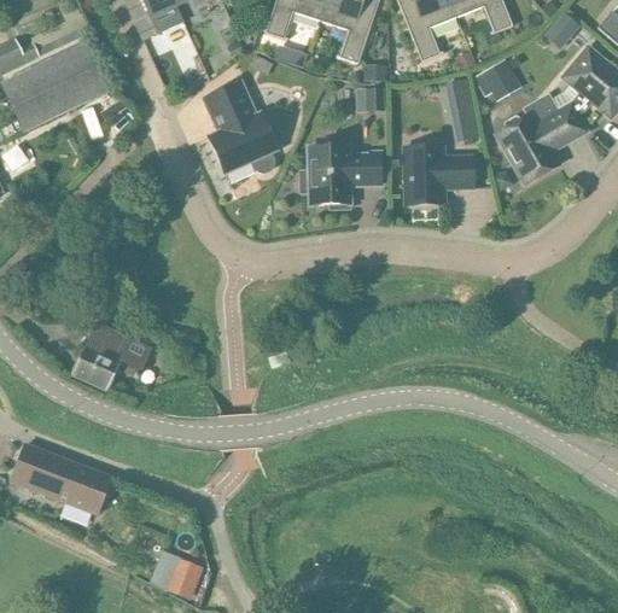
[(128,0),(126,1),(143,38),(167,27),(159,10),(175,4),(174,0),(128,0)]
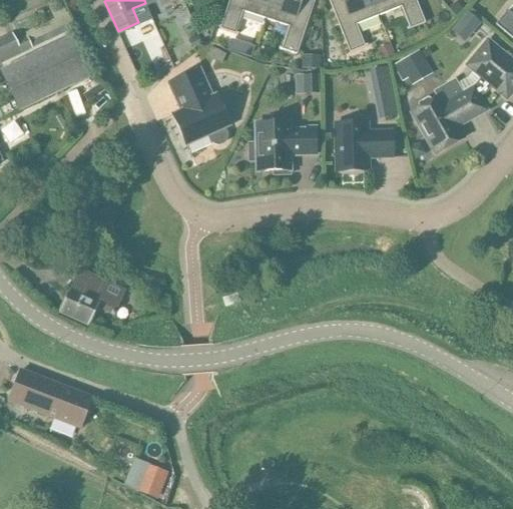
[(227,0),(219,26),(235,31),(242,8),(266,16),(271,0),(227,0)]
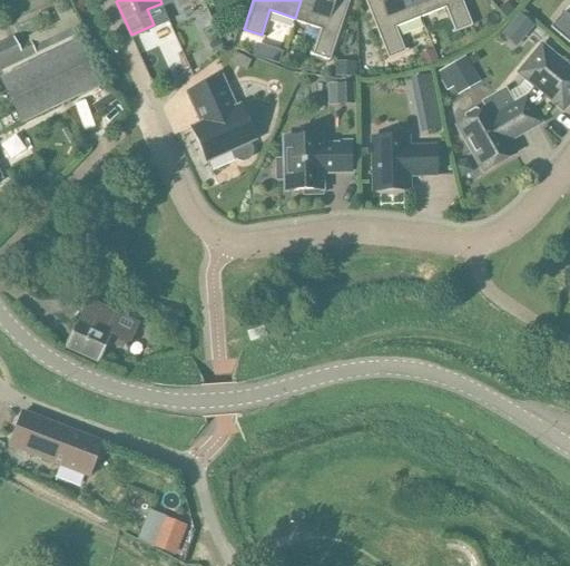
[(301,0),(295,18),(321,27),(313,52),(330,58),(349,0),(301,0)]
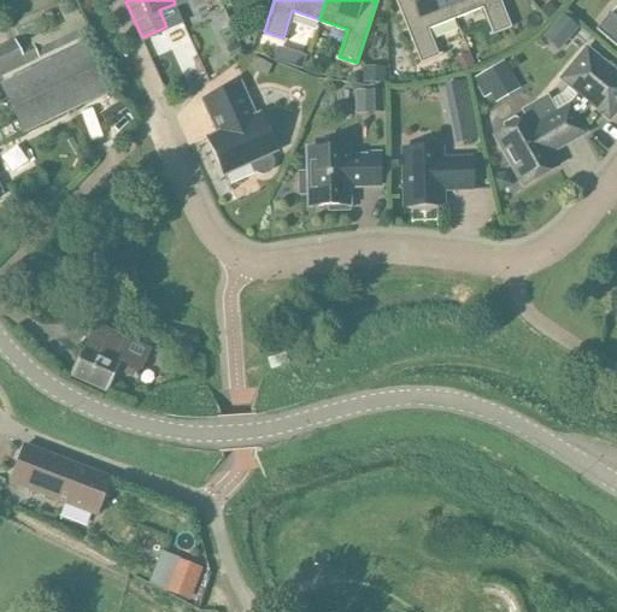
[(456,16),(448,0),(397,0),(421,60),(439,53),(428,27),(456,16)]
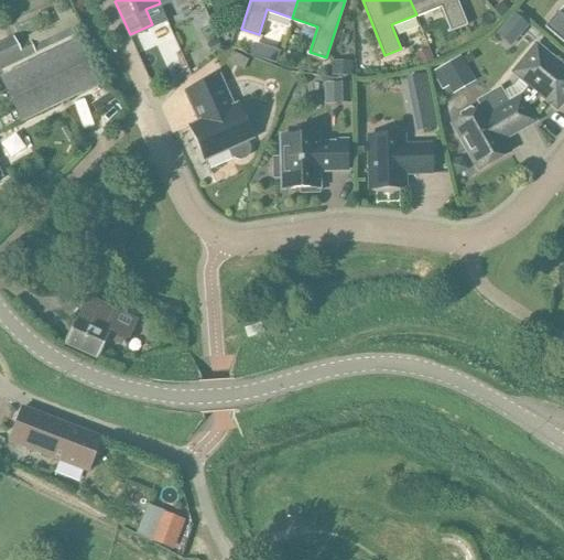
[(467,22),(458,0),(410,0),(416,14),(441,4),(451,29),(467,22)]
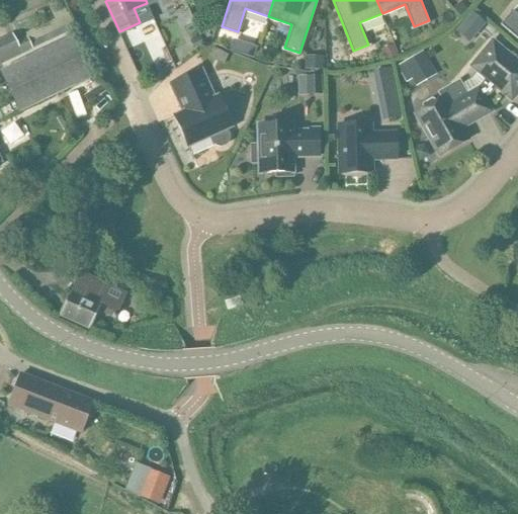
[(453,5),(461,14),(468,7),(461,0),(459,0),(453,5)]
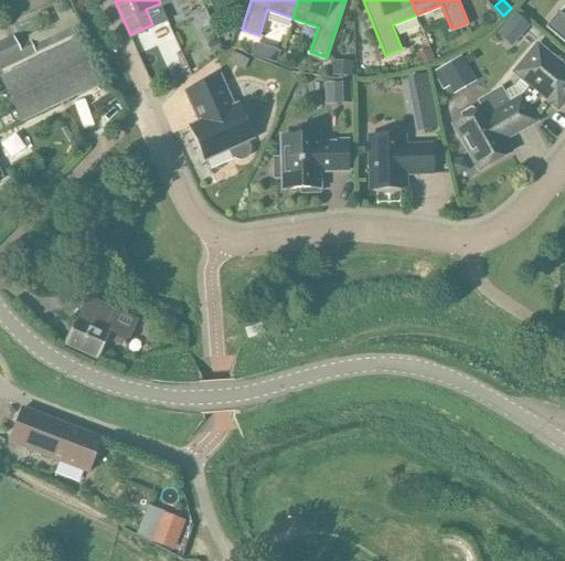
[(545,24),(564,40),(564,13),(558,9),(545,24)]
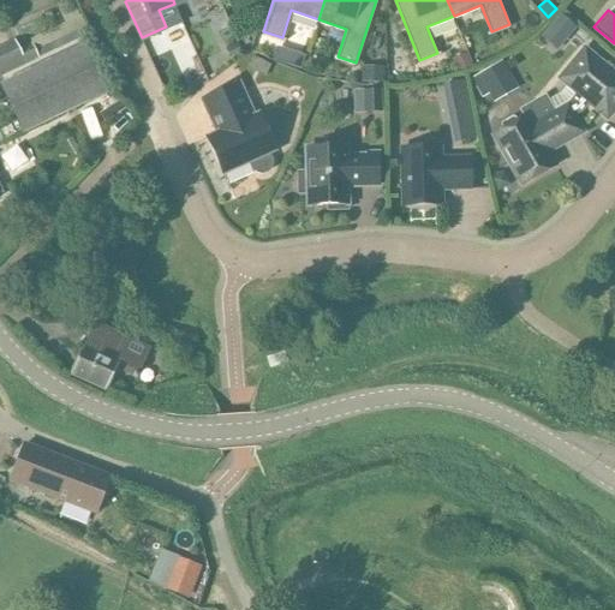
[(551,18),(551,37),(572,37),(572,19),(551,18)]
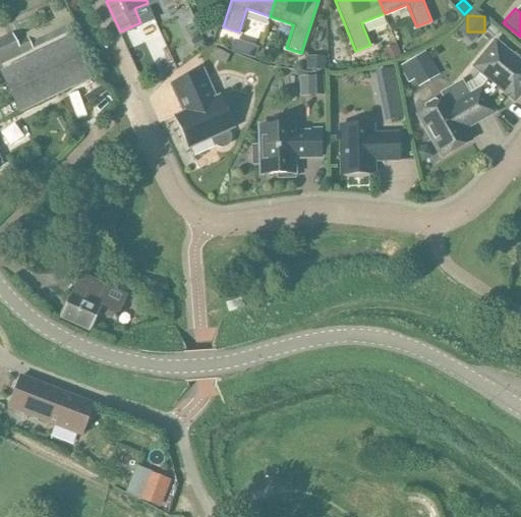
[(499,27),(495,33),(504,40),(507,35),(499,27)]
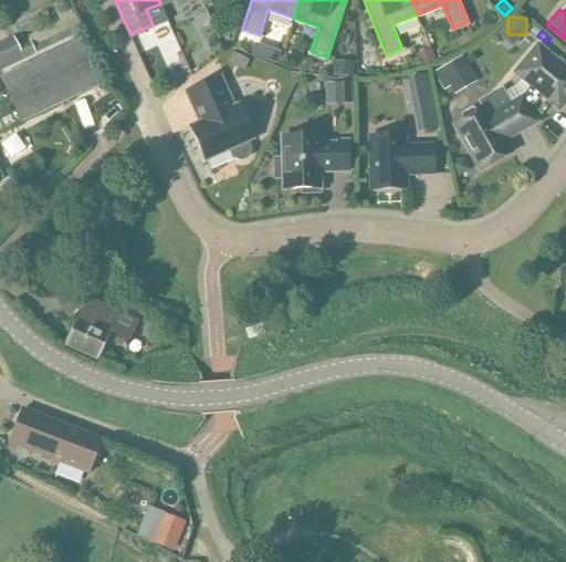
[(0,68),(37,52),(30,38),(18,43),(14,34),(0,40),(0,68)]
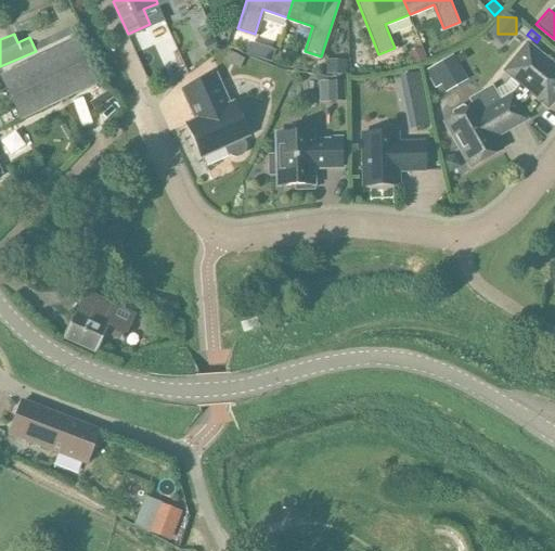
[(217,45),(214,37),(204,41),(207,49),(217,45)]
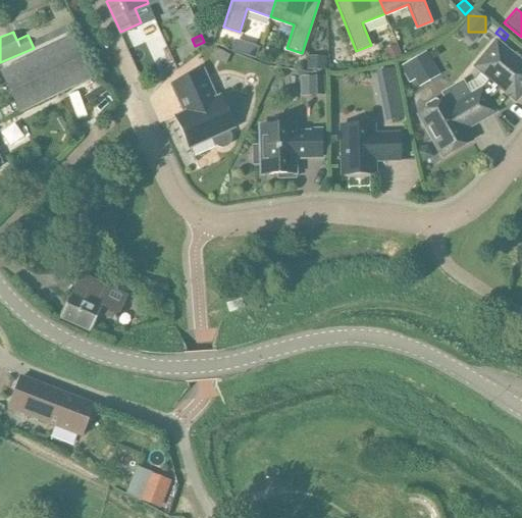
[(20,110),(90,76),(70,36),(1,69),(20,110)]
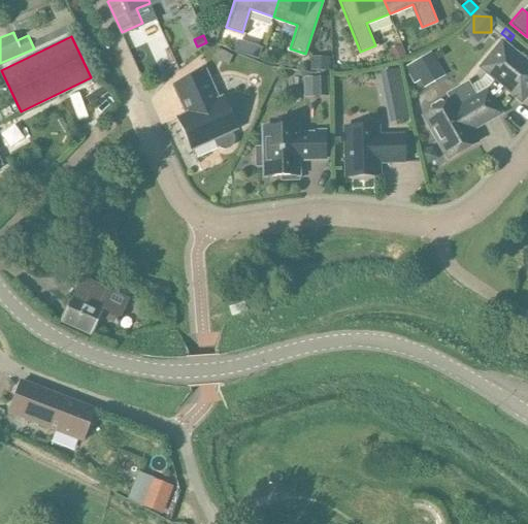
[(489,90),(493,96),(499,93),(505,86),(522,99),(527,91),(527,61),(527,60),(502,39),(480,65),(499,80),(494,87),(489,90)]
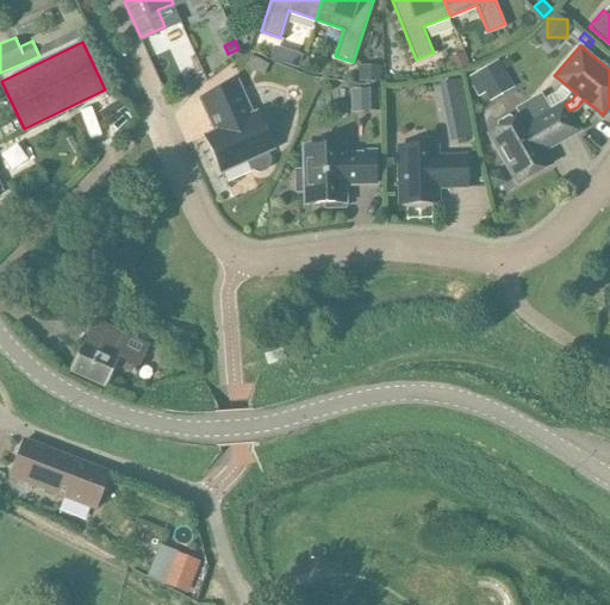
[(449,55),(454,69),(468,64),(464,49),(449,55)]
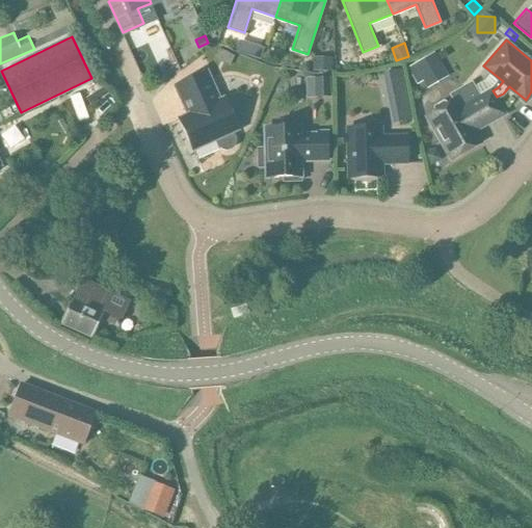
[(261,57),(264,47),(254,44),(250,55),(261,57)]
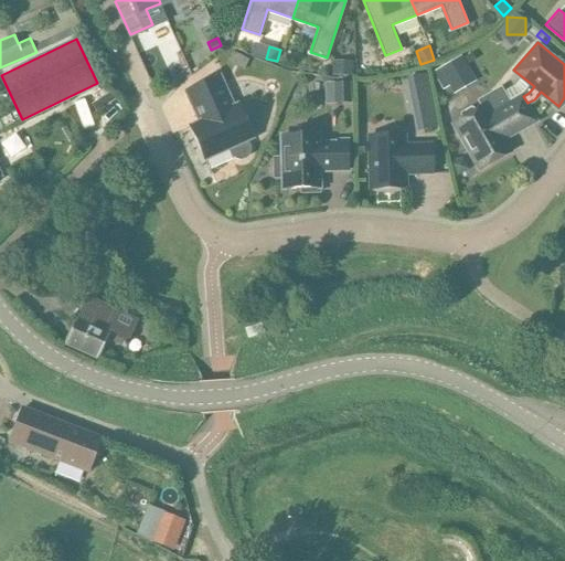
[(232,49),(226,61),(243,69),(248,56),(232,49)]
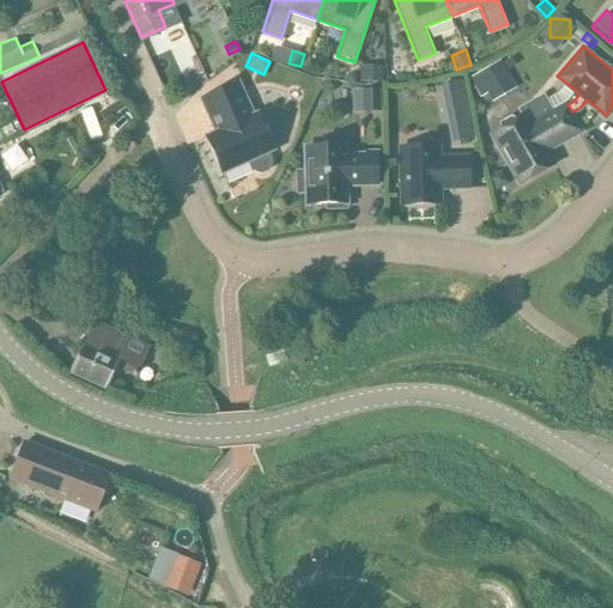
[(304,68),(319,73),(322,59),(308,54),(304,68)]
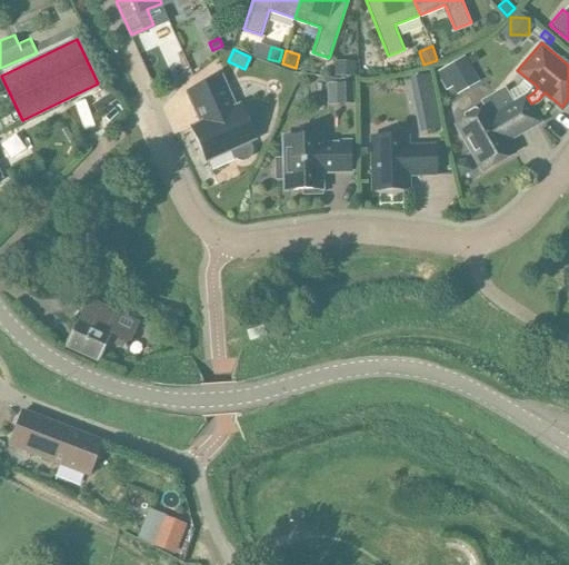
[(465,53),(436,70),(446,88),(452,85),(457,92),(479,79),(465,53)]
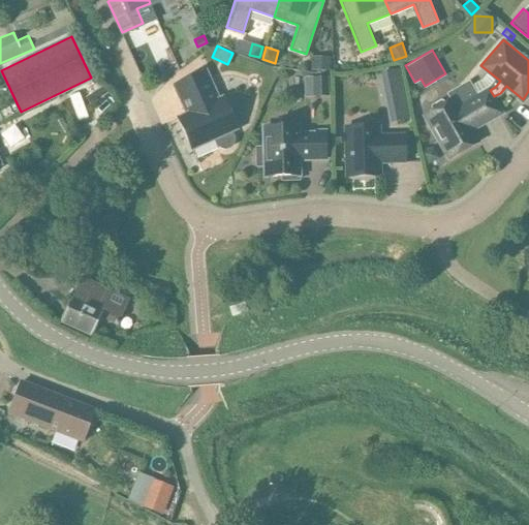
[(311,54),(310,68),(330,68),(331,55),(311,54)]
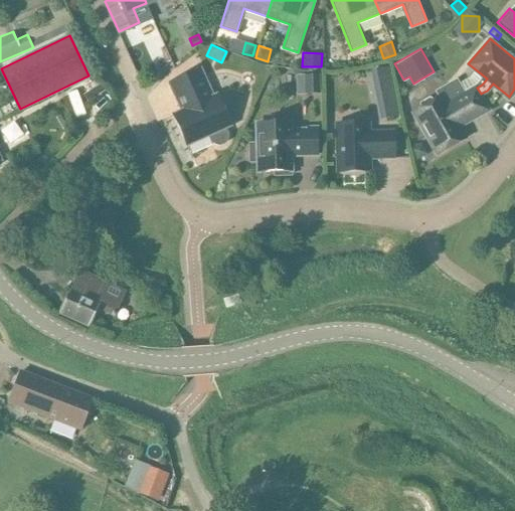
[(388,63),(370,67),(380,117),(398,113),(388,63)]
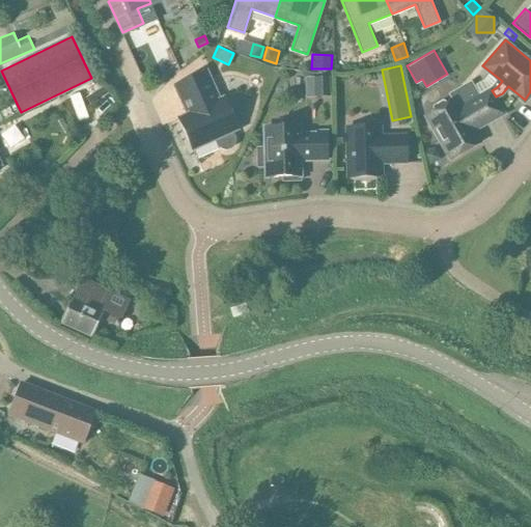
[(206,68),(174,83),(187,112),(178,116),(193,147),(215,138),(217,142),(220,145),(225,147),(229,146),(233,143),(235,139),(234,134),(232,130),(239,128),(223,95),(219,98),(206,68)]
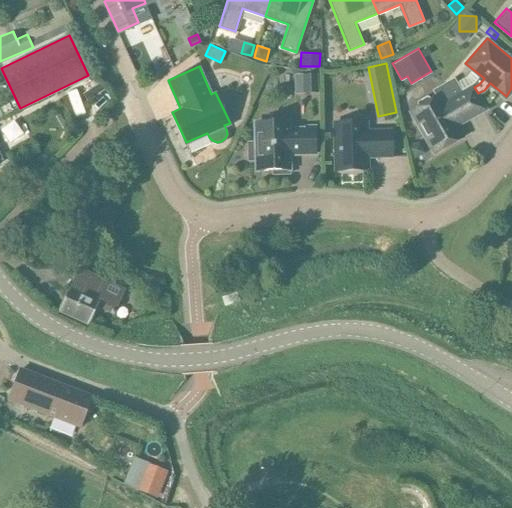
[(318,70),(294,71),(295,91),(318,90),(318,70)]
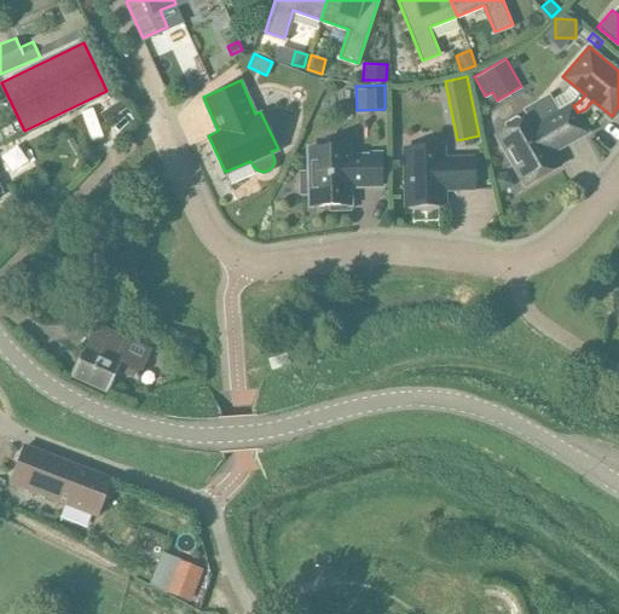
[(505,128),(496,133),(513,162),(525,183),(560,163),(550,148),(559,143),(560,145),(586,129),(578,113),(573,105),(571,103),(559,110),(551,97),(549,92),(536,99),(522,108),(527,116),(521,119),(516,116),(505,122),(505,128)]
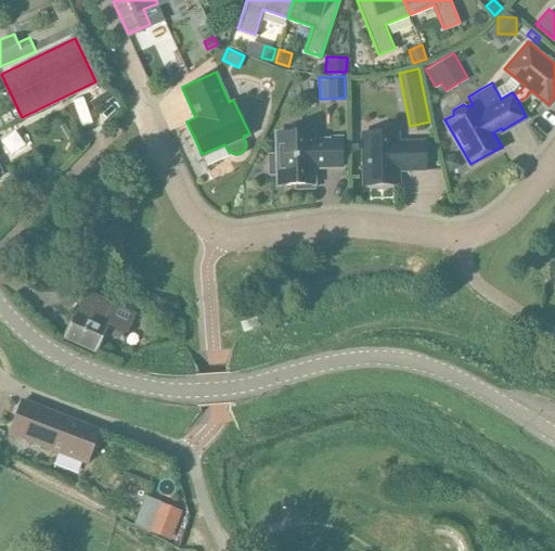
[(313,186),(312,165),(341,165),(341,136),(312,137),(312,130),(278,131),(278,152),(276,152),(276,153),(270,153),(270,171),(278,171),(278,173),(279,183),(296,182),(297,187),(313,186)]
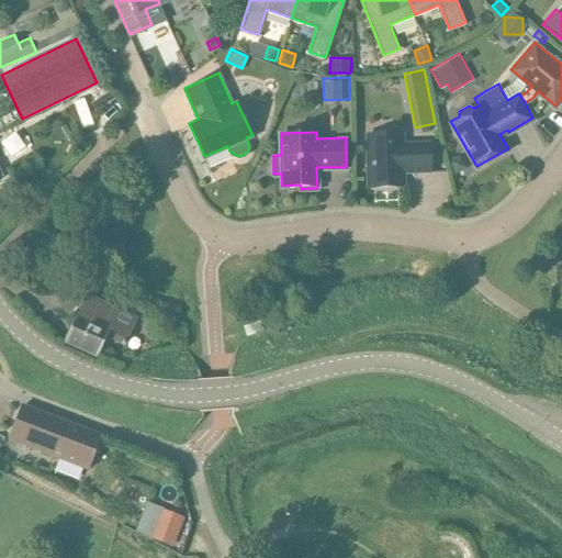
[(403,132),(367,133),(368,185),(404,183),(404,167),(409,167),(409,170),(430,169),(429,141),(403,142),(403,132)]
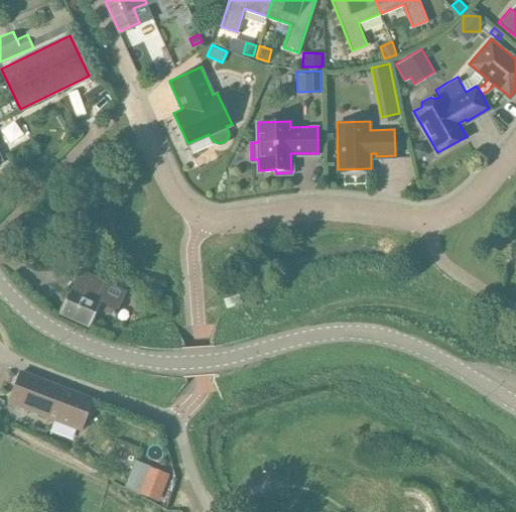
[(421,140),(410,147),(416,158),(428,152),(421,140)]
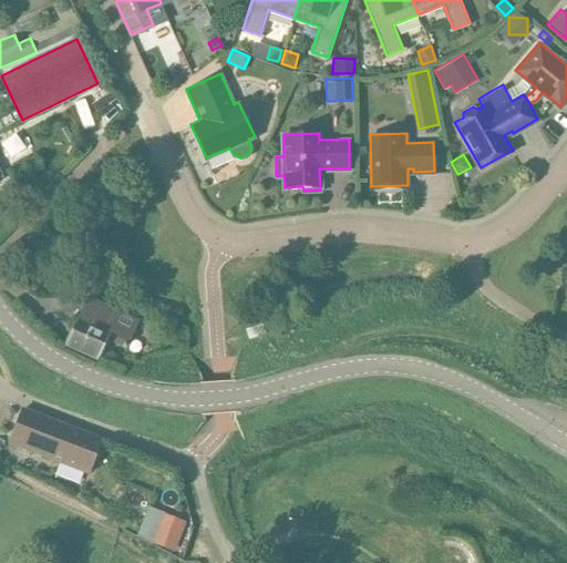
[(86,295),(65,340),(65,341),(98,357),(107,337),(126,346),(138,319),(106,304),(86,295)]
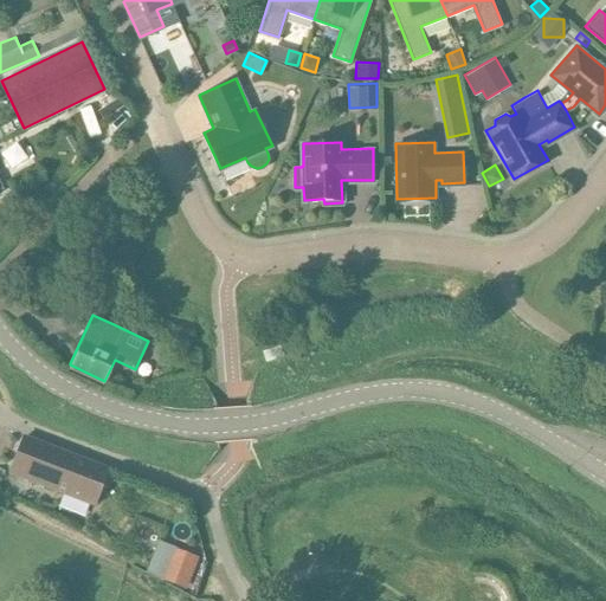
[(10,471),(81,498),(78,504),(88,508),(90,502),(94,503),(108,466),(24,434),(10,471)]
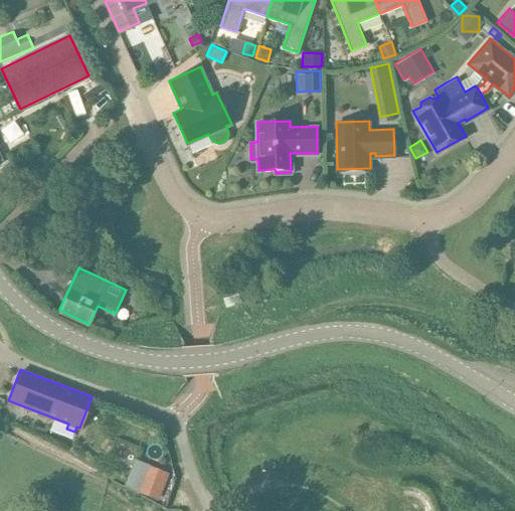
[(260,452),(256,465),(269,469),(273,455),(260,452)]
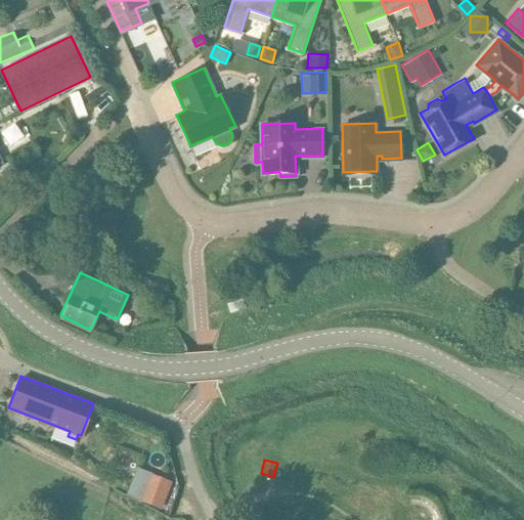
[(147,471),(137,499),(162,508),(172,480),(147,471)]
